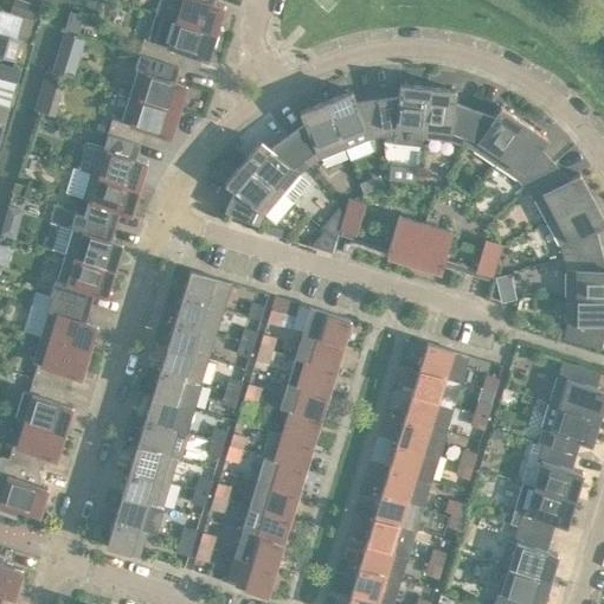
[(20,0),(17,0),(13,13),(20,15),(33,19),(38,5),(20,0)]
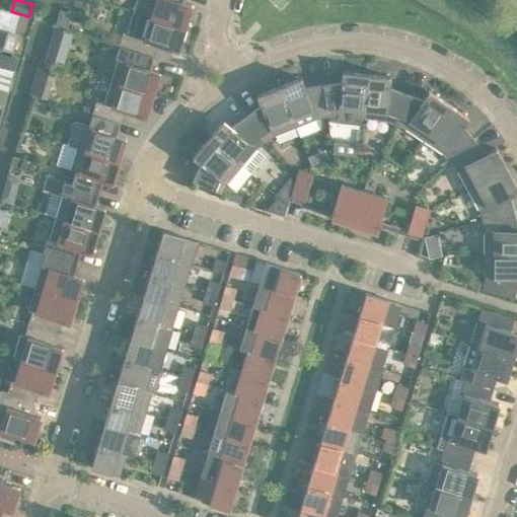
[(182,0),(138,0),(134,13),(186,29),(193,5),(182,2),(182,0)]
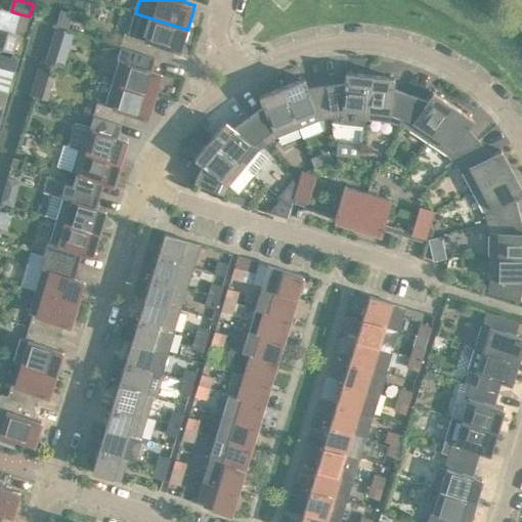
[(27,31),(31,17),(17,13),(11,11),(7,10),(4,22),(11,24),(10,26),(27,31)]
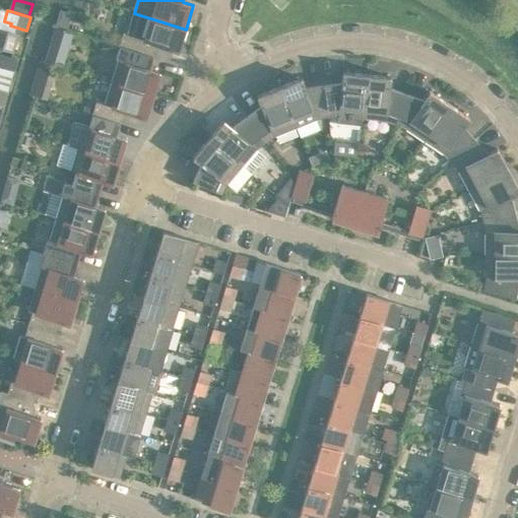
[(62,11),(60,11),(59,15),(56,27),(67,30),(72,14),(62,11)]
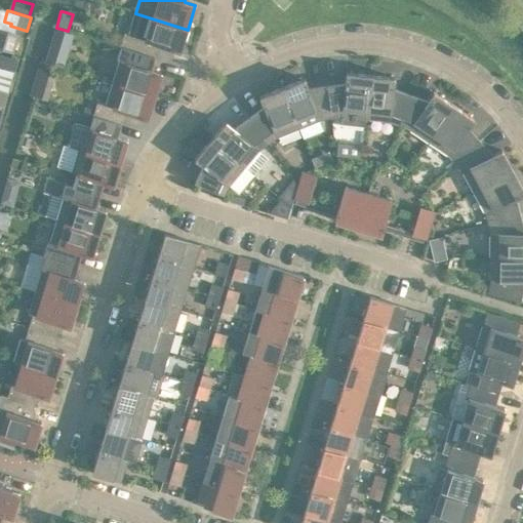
[(135,13),(129,35),(125,34),(121,48),(156,58),(159,45),(180,51),(188,30),(135,13)]
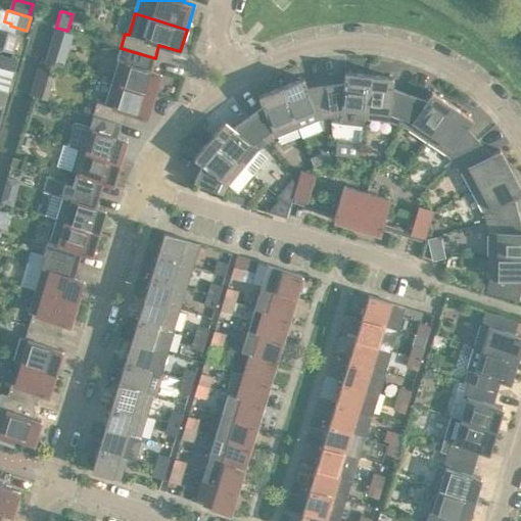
[(20,35),(0,29),(0,49),(15,54),(20,35)]
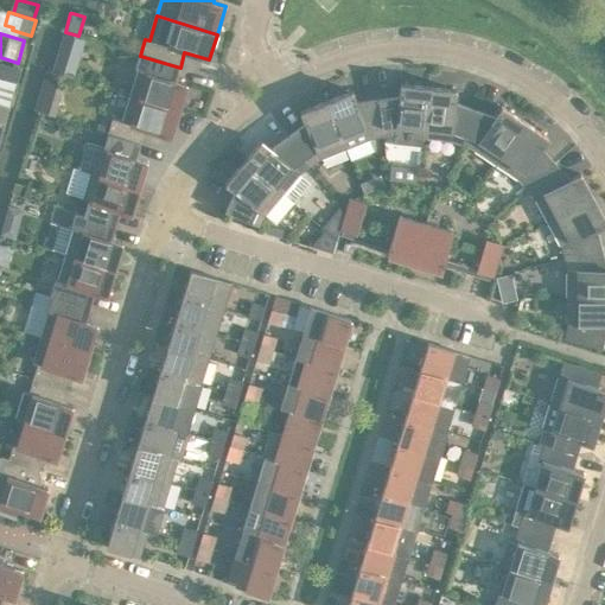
[(55,72),(68,76),(74,78),(78,62),(59,56),(55,72)]
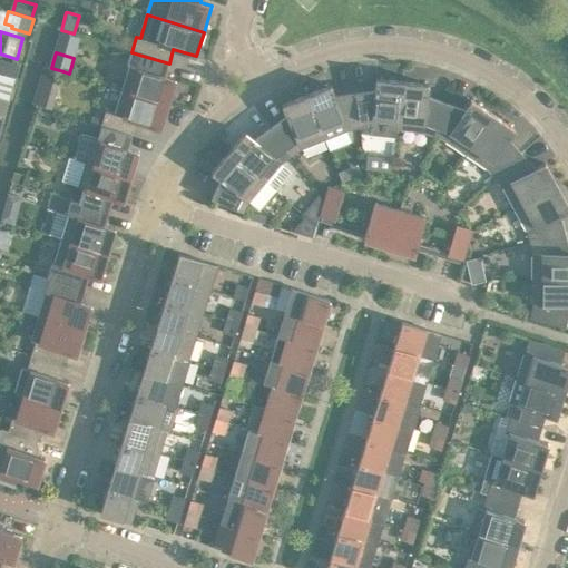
[(123,91),(168,105),(176,79),(165,76),(169,64),(131,52),(127,66),(130,67),(123,91)]
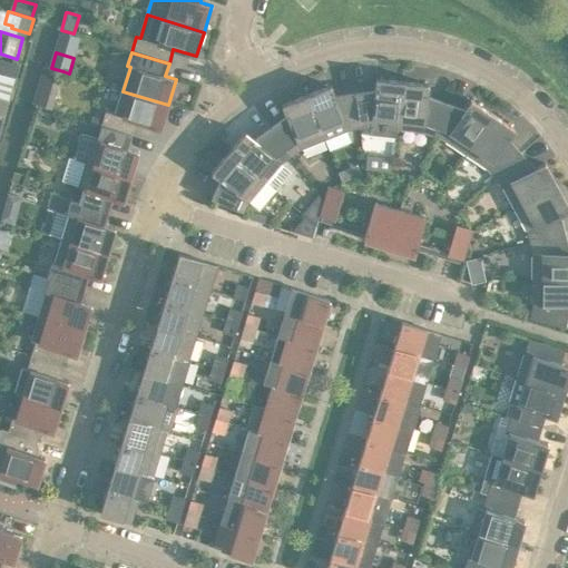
[(0,75),(15,79),(18,66),(0,59),(0,75)]
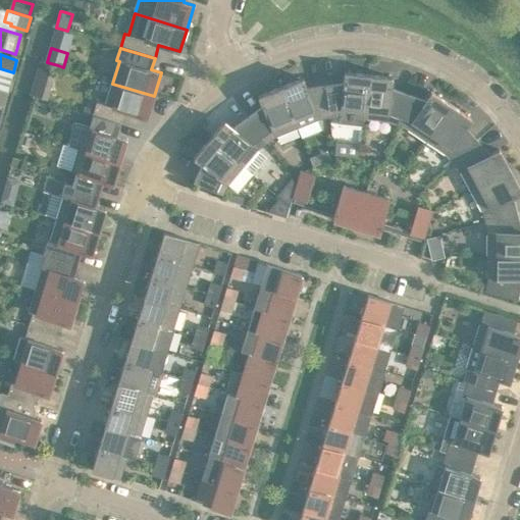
[(45,61),(35,97),(47,101),(58,65),(47,62),(45,61)]
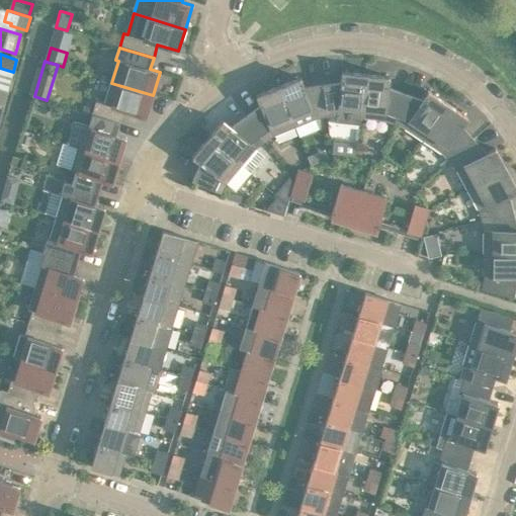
[(8,92),(13,73),(0,68),(0,90),(8,92)]
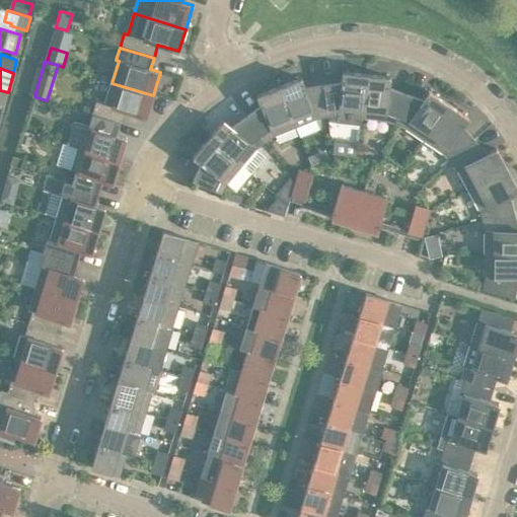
[(362,118),(367,75),(343,72),(342,83),(323,86),(328,117),(339,116),(362,118)]
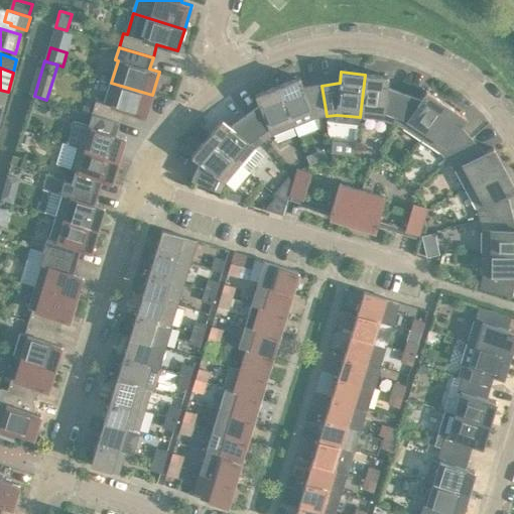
[(393,123),(404,94),(387,88),(388,78),(365,75),(360,117),(384,120),(393,123)]
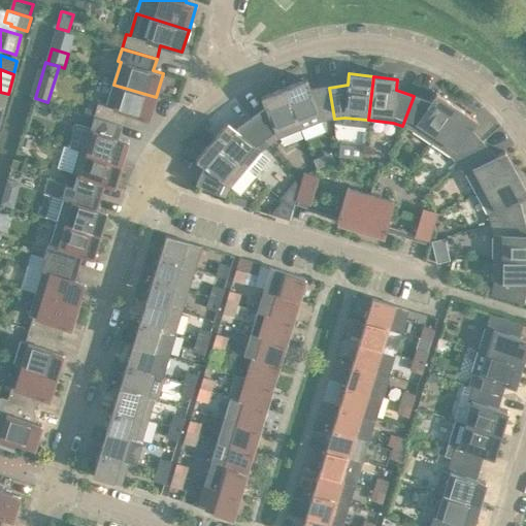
[(334,119),(329,88),(311,90),(307,79),(285,89),(301,130),(324,121),(334,119)]
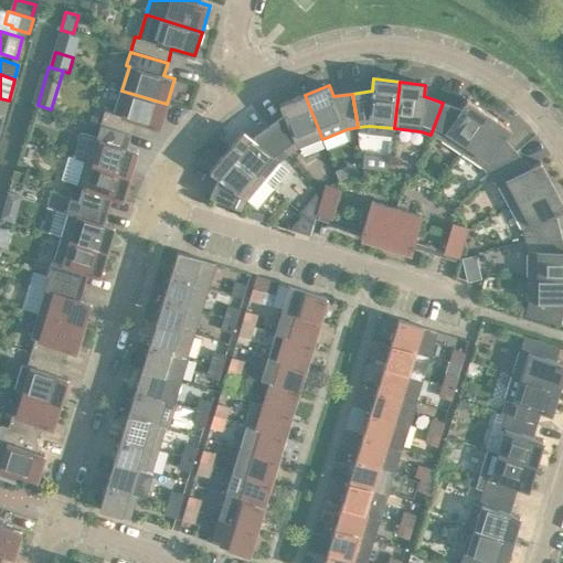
[(167,104),(121,91),(115,114),(106,110),(102,126),(131,135),(136,121),(160,128),(167,104)]
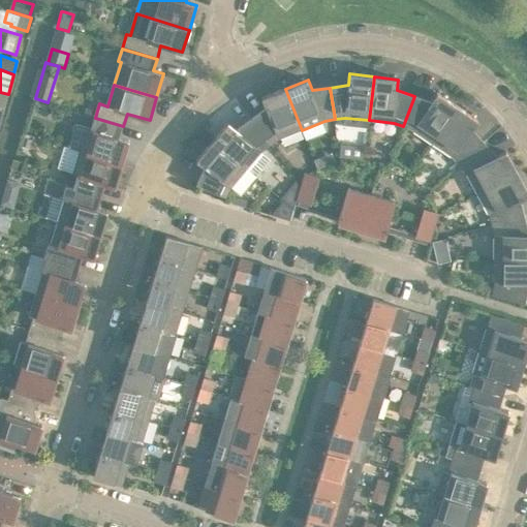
[(302,130),(285,89),(262,98),(267,109),(251,120),(270,146),(279,138),(279,140),(302,130)]
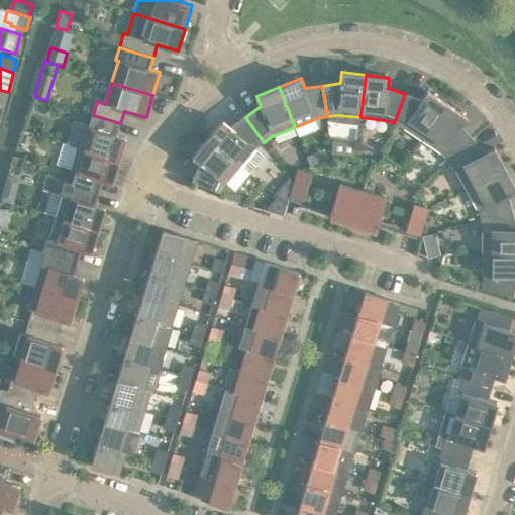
[(404,127),(423,140),(424,140),(447,105),(428,91),(422,100),(405,94),(394,123),(404,127)]
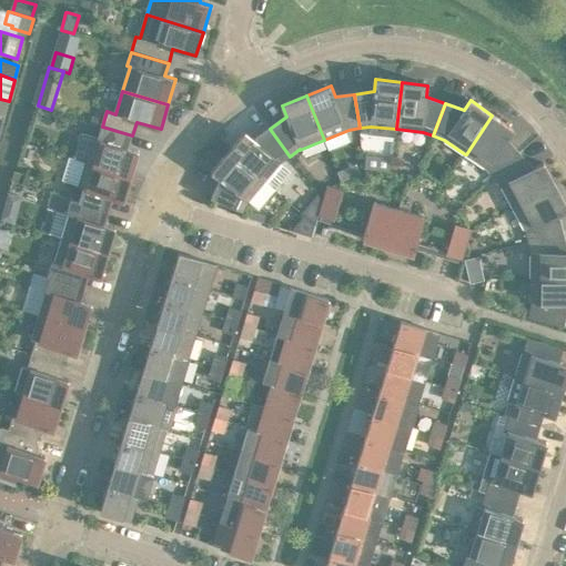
[(466,154),(487,169),(495,178),(521,154),(507,140),(514,130),(492,115),(466,154)]
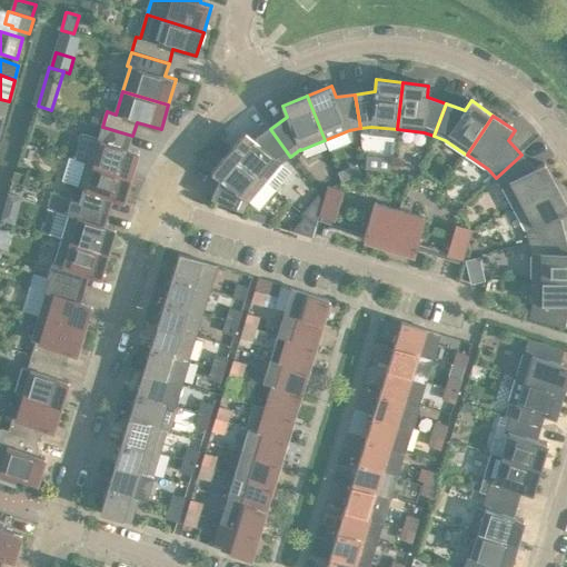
[(132,136),(102,127),(98,139),(93,138),(86,163),(131,177),(139,151),(128,148),(132,136)]
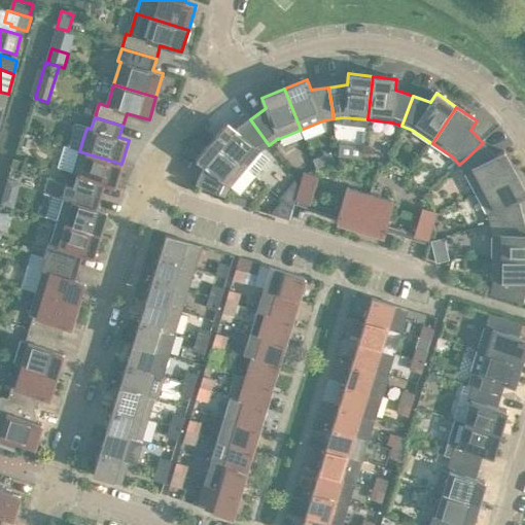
[(269,145),(250,119),(236,130),(228,123),(212,142),(255,178),(270,161),(260,152),(261,150),(269,145)]
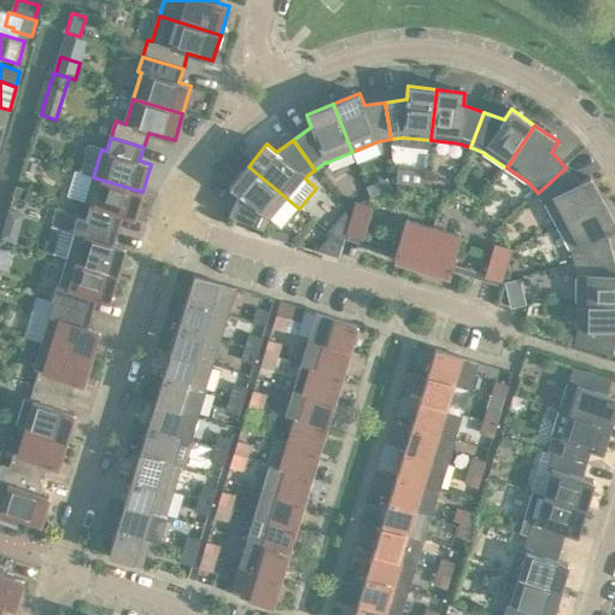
[(270,221),(270,220),(282,229),(299,209),(249,167),(230,187),(240,195),(230,215),(264,232),(269,220),(270,221)]
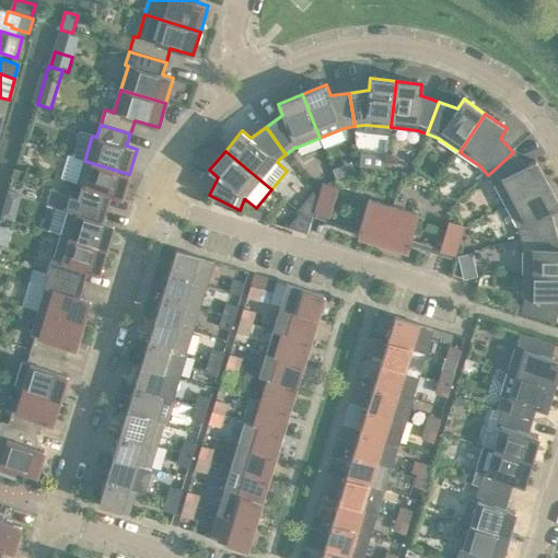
[(508,206),(548,184),(536,161),(526,166),(513,152),(488,175),(496,183),(508,206)]
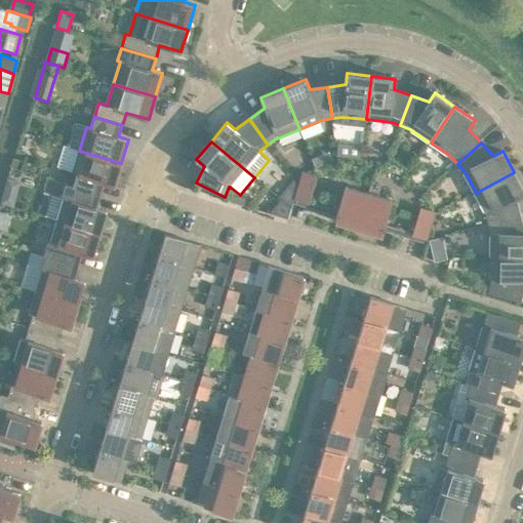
[(337,156),(350,157),(351,145),(339,144),(337,156)]
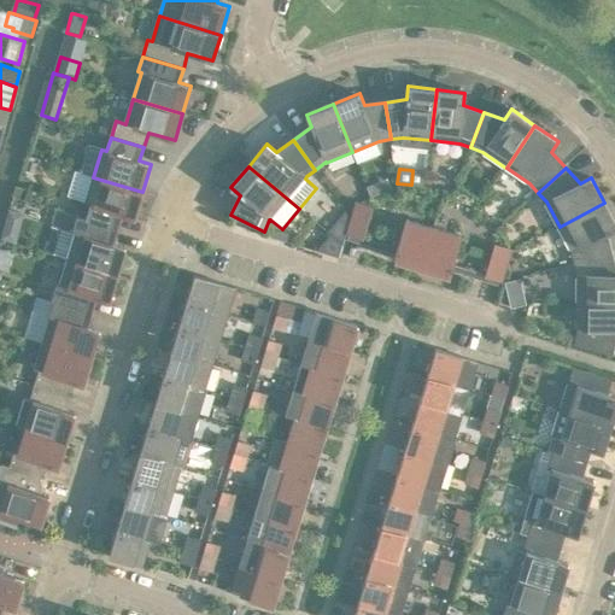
[(142,192),(93,177),(85,204),(91,205),(86,220),(86,221),(117,230),(122,215),(134,218),(142,192)]
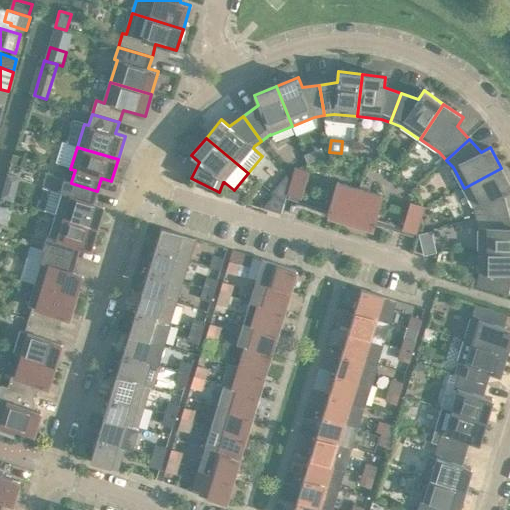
[(16,156),(13,164),(21,167),(23,158),(16,156)]
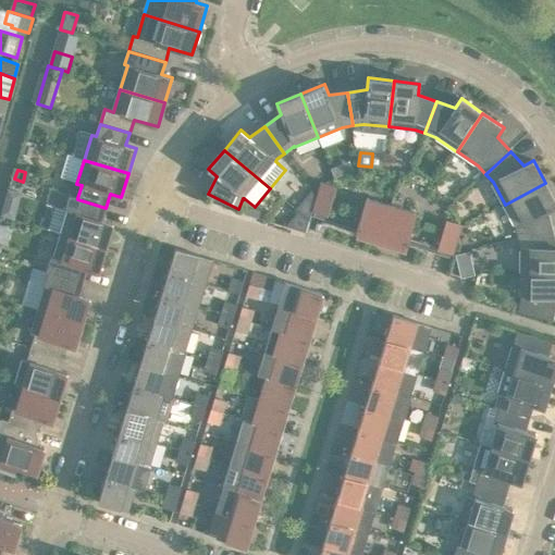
[(328,216),(336,187),(322,183),(318,198),(313,211),(328,216)]
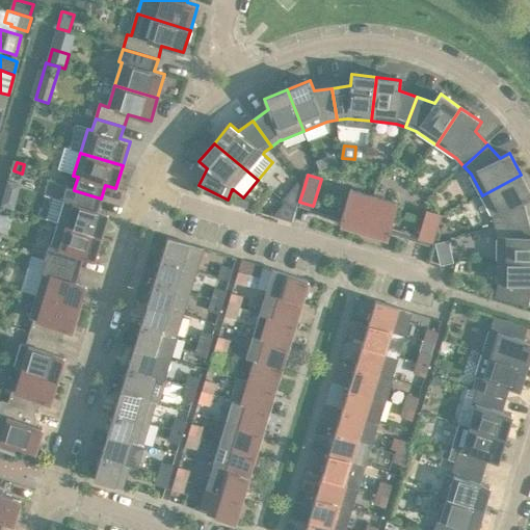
[(497,228),(527,220),(523,202),(529,197),(529,191),(521,175),(482,195),(494,217),(497,228)]
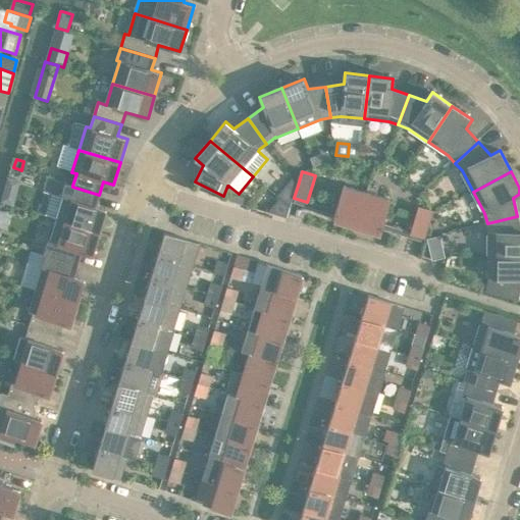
[(291,208),(294,198),(298,186),(293,179),(278,198),(280,200),(291,208)]
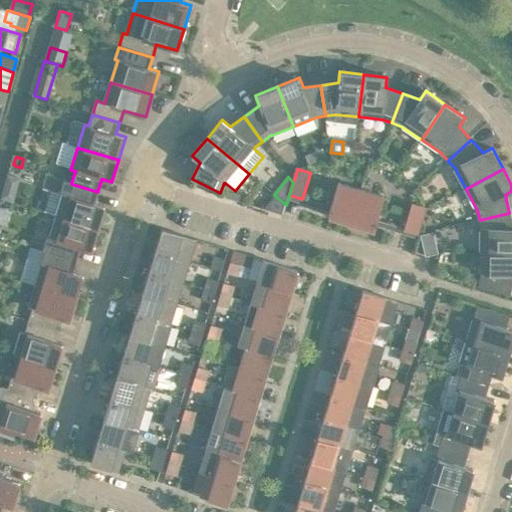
[(45,213),(56,216),(56,217),(97,229),(104,206),(94,203),(97,192),(71,184),(71,183),(64,180),(60,194),(51,191),(45,213)]
